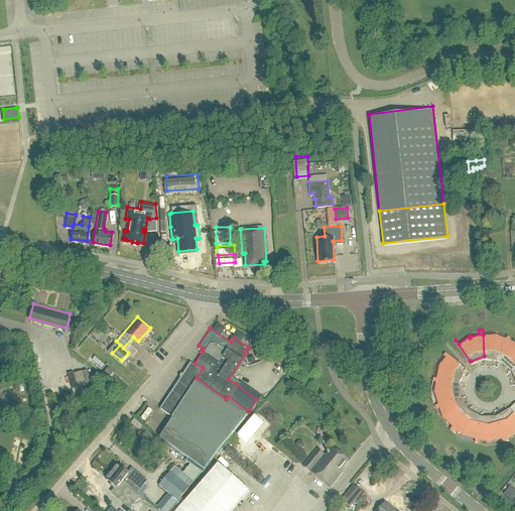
[(499,358),(507,339),(509,335),(506,333),(505,337),(495,335),(496,334),(483,335),(484,356),(499,358)]
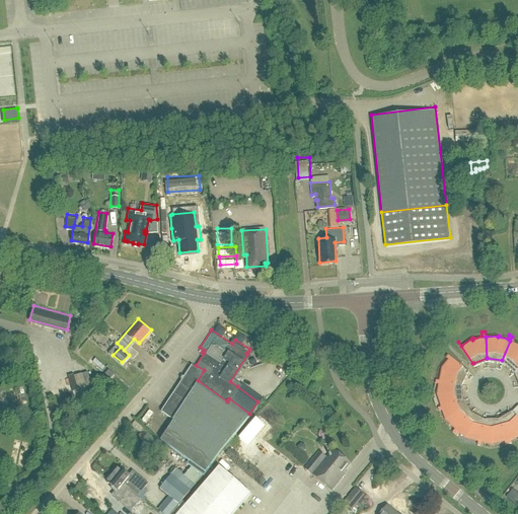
[(513,369),(517,365),(517,344),(510,341),(502,360),(513,369)]
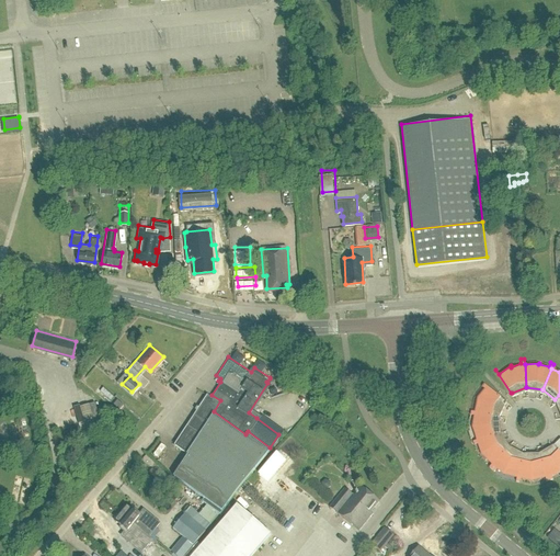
[(476,409),(499,413),(505,398),(483,381),(481,383),(484,386),(480,395),(478,395),(476,409)]
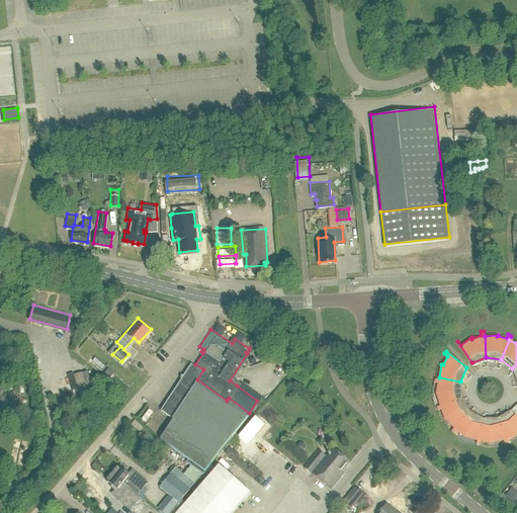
[(165,429),(160,437),(204,468),(210,461),(219,450),(249,413),(229,398),(228,399),(227,401),(197,379),(203,369),(195,364),(191,361),(161,408),(173,417),(165,429)]
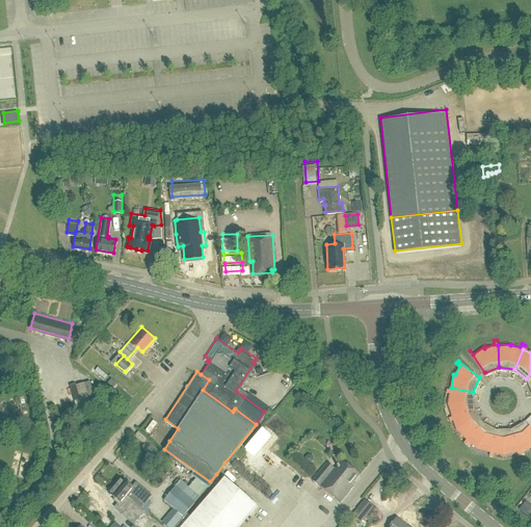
[(113,385),(116,381),(111,376),(107,380),(113,385)]
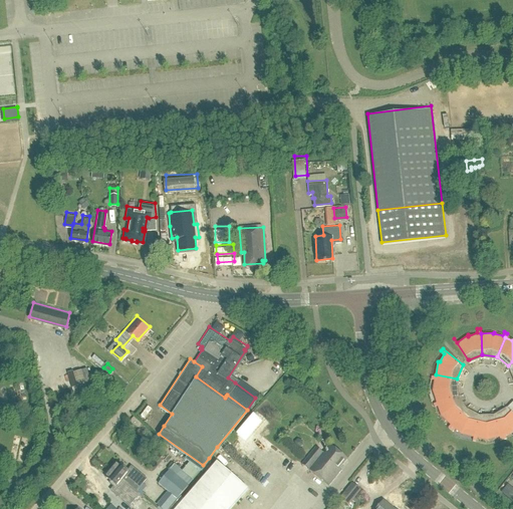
[(89,364),(71,367),(74,390),(92,388),(89,364)]
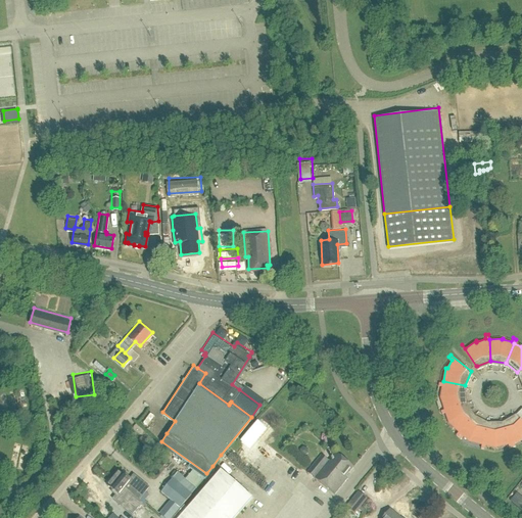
[(465,385),(443,381),(438,380),(437,383),(441,384),(442,393),(440,393),(444,407),(466,399),(465,385)]
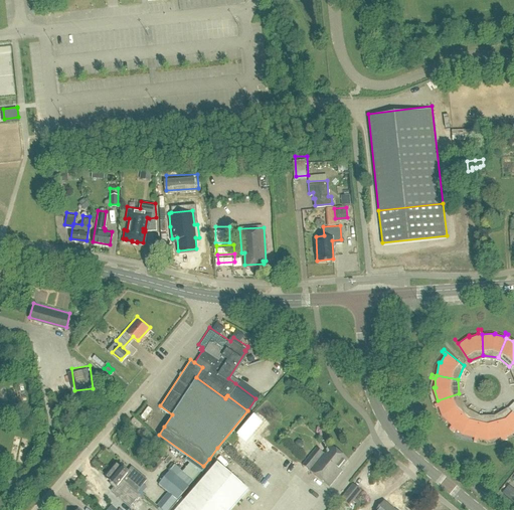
[(452,421),(467,405),(459,393),(438,400),(434,401),(435,404),(439,403),(444,411),(442,412),(452,421)]
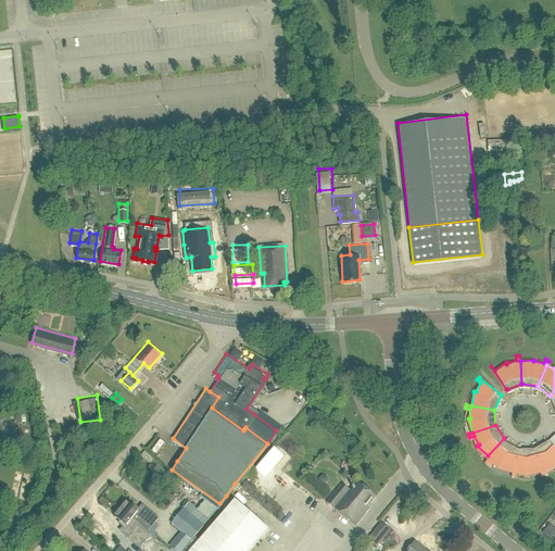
[(533,446),(539,468),(541,473),(544,472),(543,468),(552,463),(553,464),(554,462),(554,445),(547,437),(547,438),(533,446)]
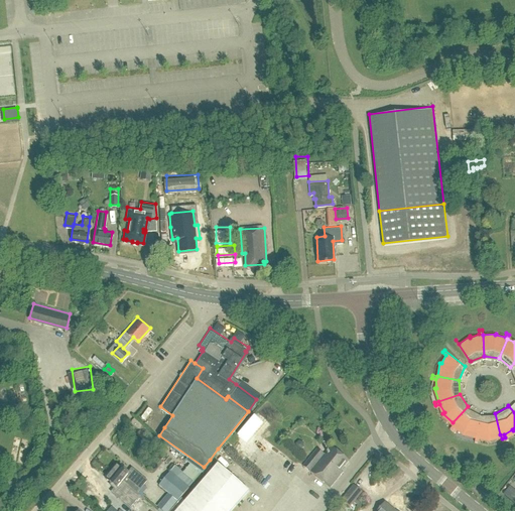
[(468,406),(453,422),(449,425),(452,428),(454,430),(457,426),(463,429),(463,431),(475,434),(480,413),(468,406)]
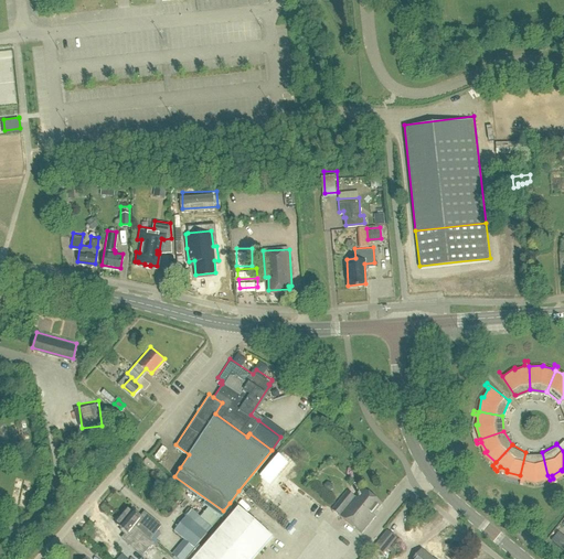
[(278,452),(259,473),(268,481),(287,460),(278,452)]
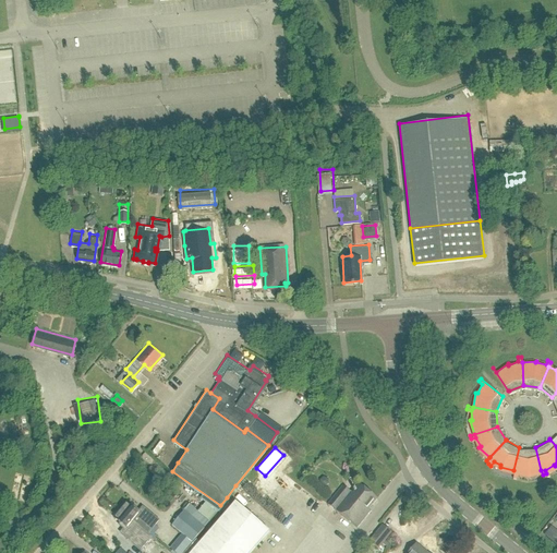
[(528,473),(541,470),(535,447),(519,447),(513,470),(512,476),(516,476),(517,471),(528,471),(528,473)]
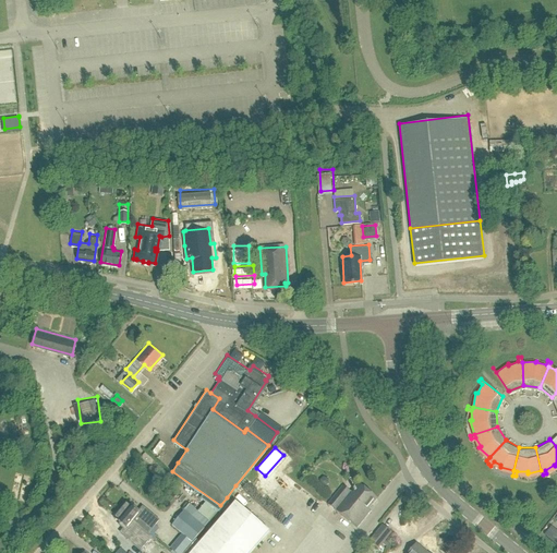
[(376,495),(359,481),(352,490),(342,481),(327,501),(356,524),(371,507),(368,505),(376,495)]
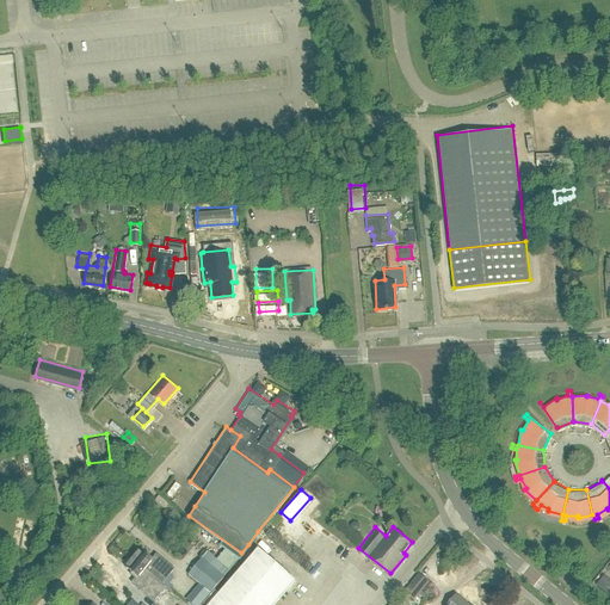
[(258,545),(205,604),(270,604),(294,578),(258,545)]
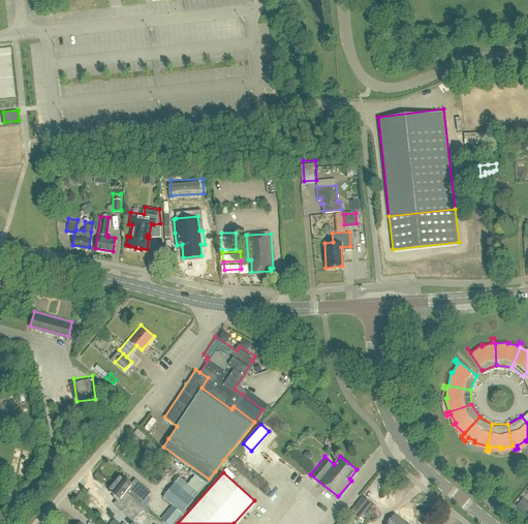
[(119,473),(113,480),(140,502),(150,490),(134,476),(131,481),(127,476),(125,479),(119,473)]
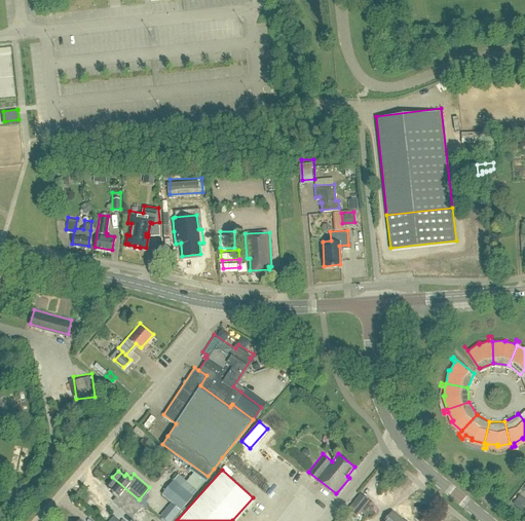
[(112,477),(107,484),(113,489),(111,491),(117,495),(114,499),(133,515),(143,503),(139,499),(112,477)]
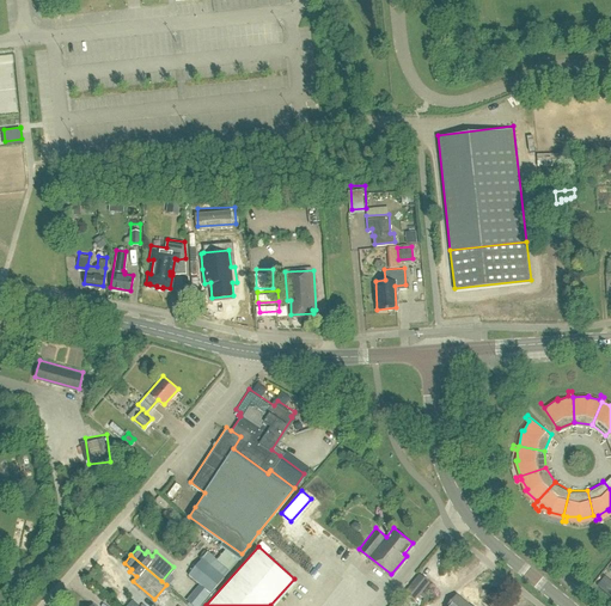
[(209,591),(224,574),(201,556),(188,573),(209,591)]
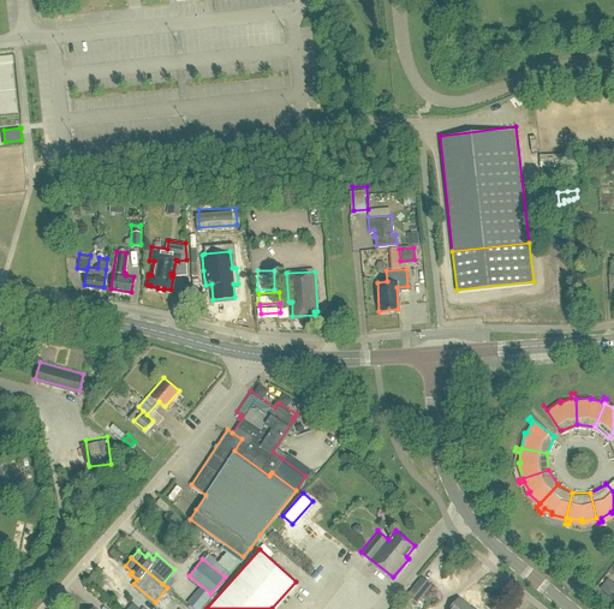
[(416,601),(430,581),(421,574),(406,592),(416,601)]
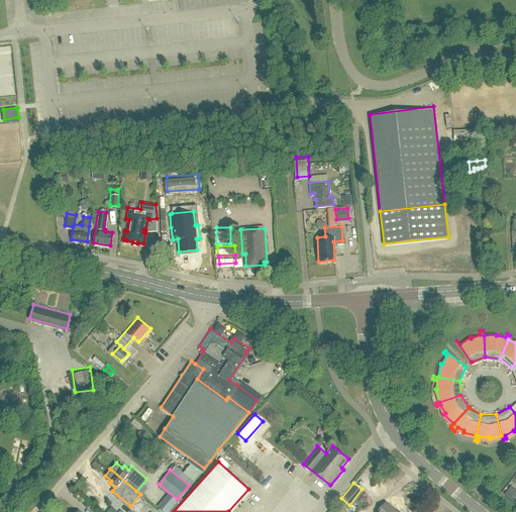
[(515,490),(510,485),(503,492),(515,502),(515,490)]
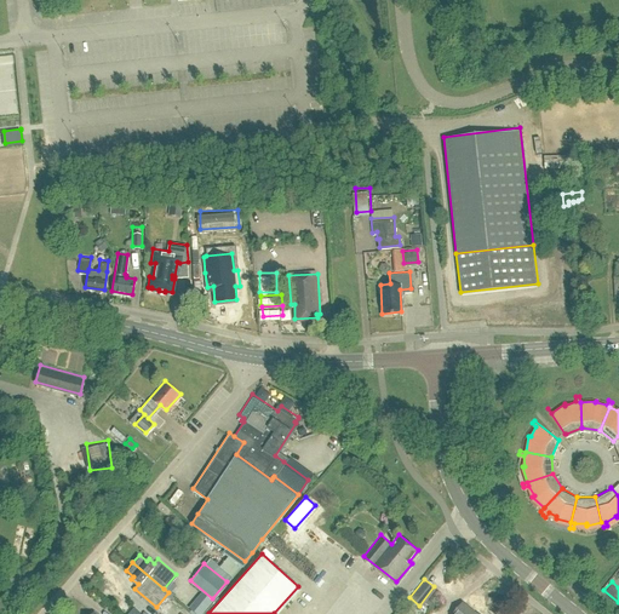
[(477,612),(462,601),(451,613),(480,613),(477,612)]
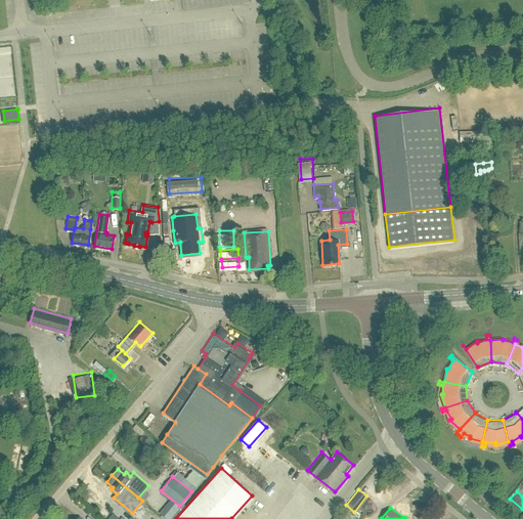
[(126,518),(116,510),(109,518),(110,518),(126,518)]
